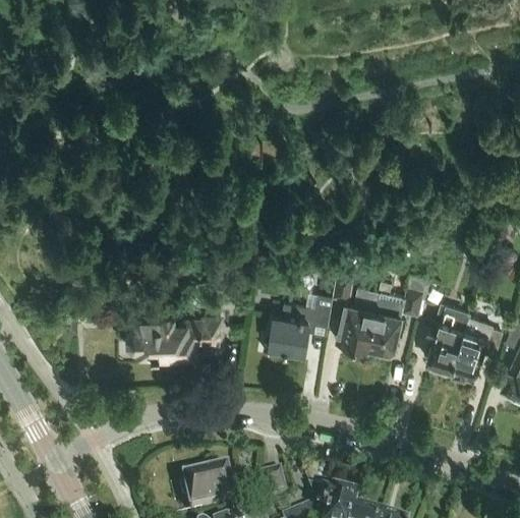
[(338,277),(335,297),(350,300),(354,275),(338,277)]
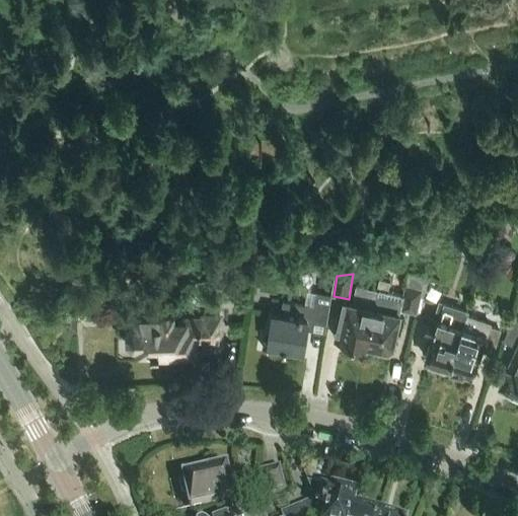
[(400,338),(407,313),(399,312),(402,299),(389,297),(392,287),(380,284),(375,307),(368,348),(378,351),(382,354),(388,356),(394,354),(396,351),(396,348),(393,346),(395,337),(400,338)]
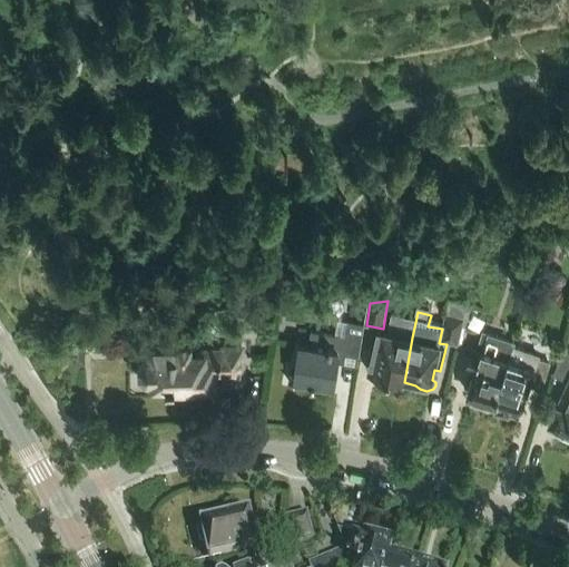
[(442,329),(439,343),(447,344),(458,348),(463,320),(444,316),(442,329)]
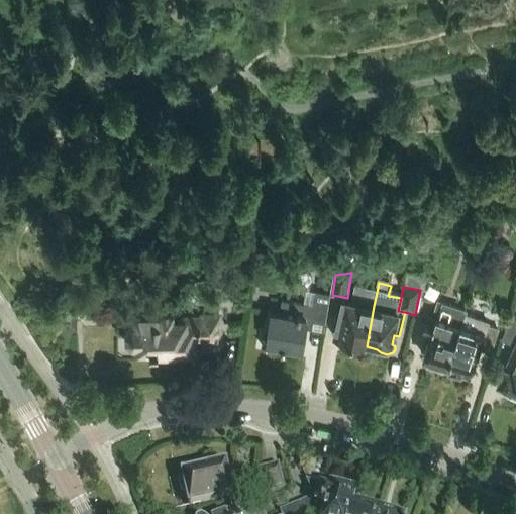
[(273,314),(268,348),(287,352),(287,348),(303,350),(308,322),(327,325),(331,296),(317,293),(315,308),(284,303),(282,316),(273,314)]
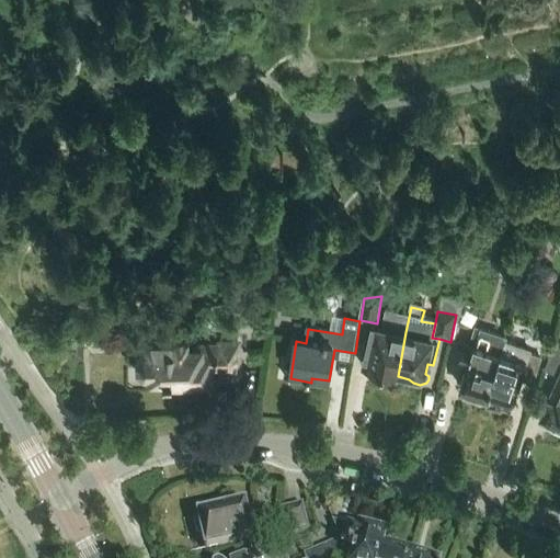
[(398,376),(406,332),(374,326),(363,371),(366,372),(367,374),(377,376),(378,374),(397,378),(398,376)]
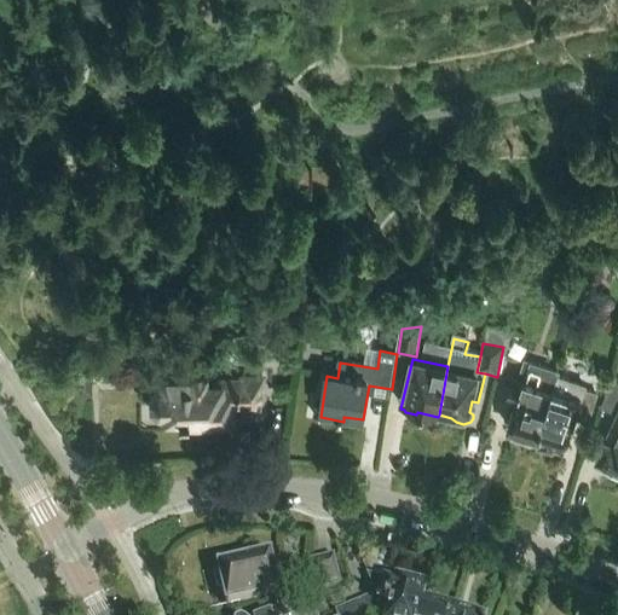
[(512,382),(506,404),(518,408),(515,418),(512,418),(508,430),(510,433),(509,434),(537,442),(558,379),(560,373),(525,363),(519,384),(512,382)]
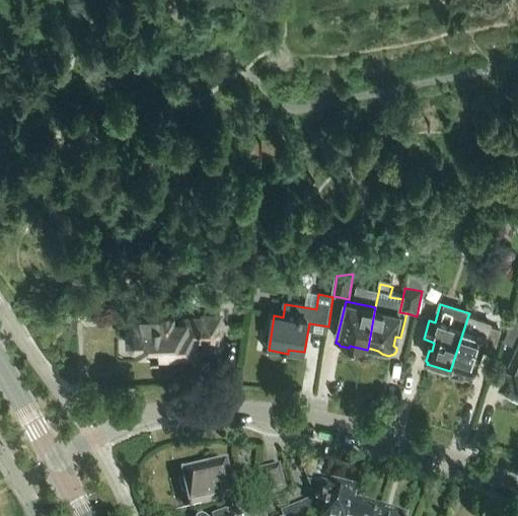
[(467,318),(450,371),(451,374),(463,378),(465,376),(473,378),(483,352),(494,356),(502,333),(491,328),(492,325),(467,318)]
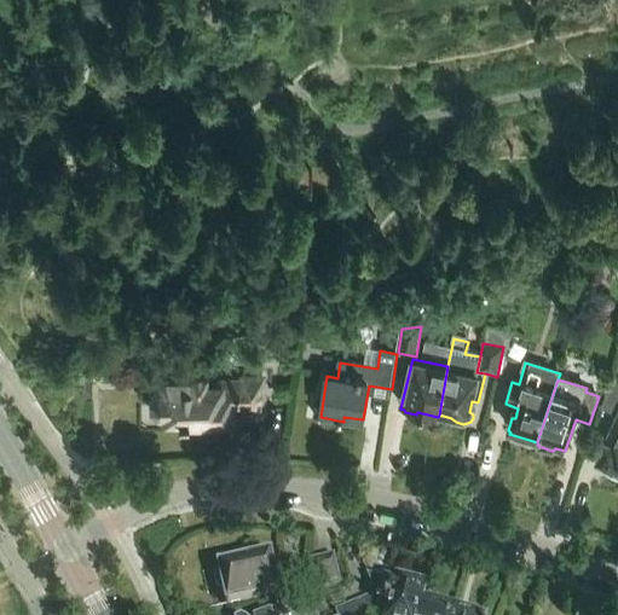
[(152,411),(156,418),(161,418),(161,423),(180,423),(180,427),(194,427),(195,430),(206,430),(208,427),(232,427),(232,411),(244,410),(244,413),(261,413),(261,383),(243,383),(243,386),(217,386),(217,381),(192,381),(192,387),(162,387),(162,398),(157,398),(152,404),(152,411)]
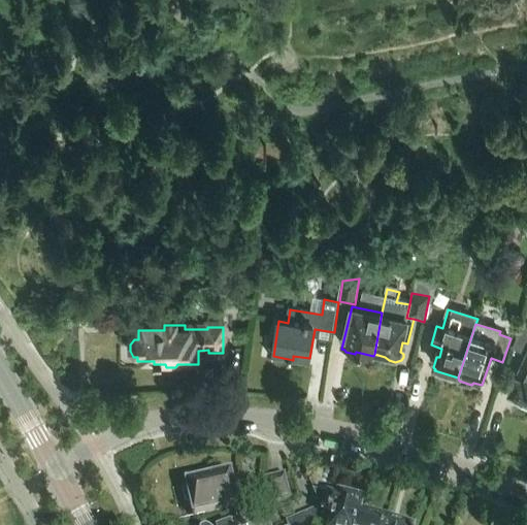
[(526,328),(521,326),(513,349),(524,353),(526,343),(526,328)]
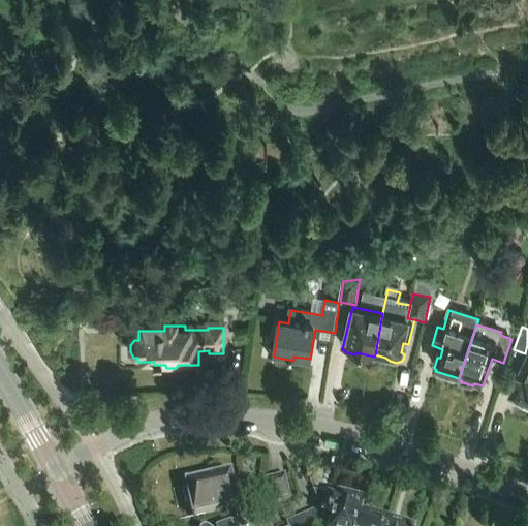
[(527,354),(510,395),(515,397),(515,398),(520,401),(521,403),(527,406),(527,354)]
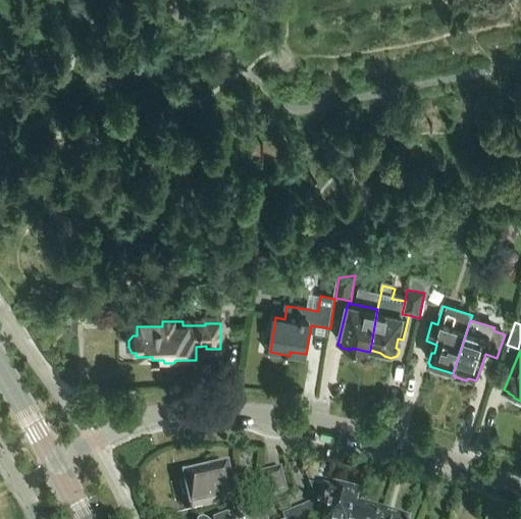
[(227,473),(183,483),(190,517),(235,507),(235,506),(260,500),(261,504),(287,498),(280,473),(256,479),(257,484),(231,489),(227,473)]
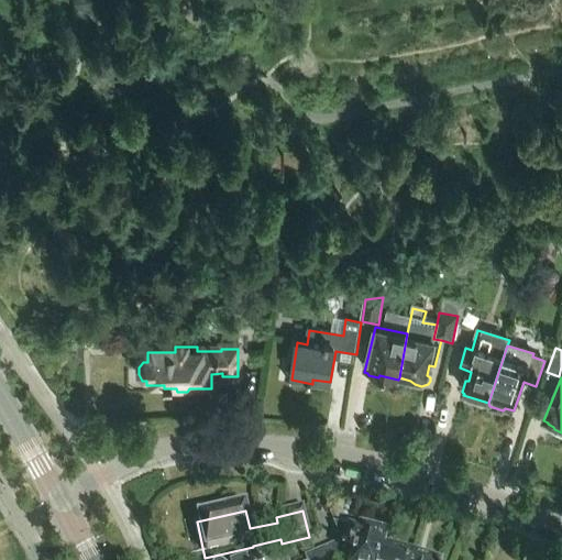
[(382,559),(387,544),(355,536),(355,539),(351,538),(345,555),(353,557),(352,559),(382,559)]
